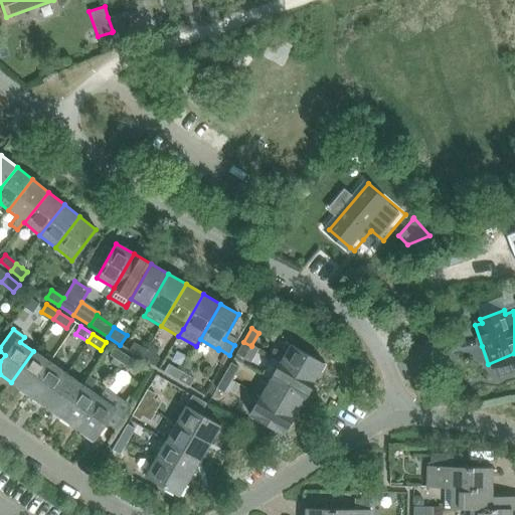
[(251,346),(243,342),(236,354),(243,359),(251,363),(259,349),(251,345),(251,346)]
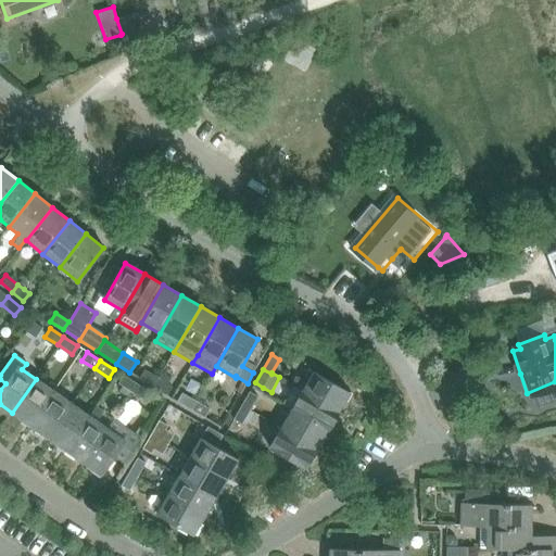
[(139,378),(152,387),(158,378),(144,370),(139,378)]
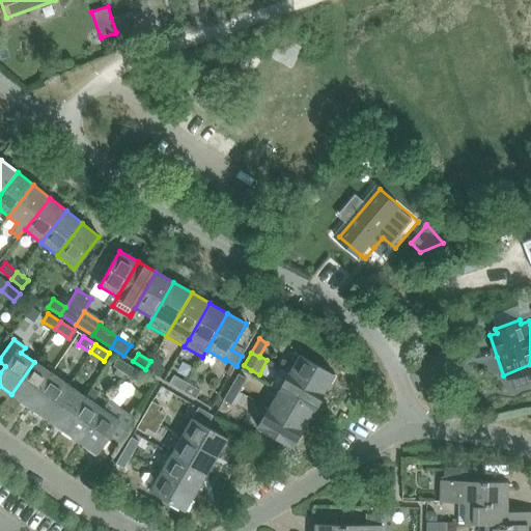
[(299,355),(288,373),(323,393),(334,375),(299,355)]
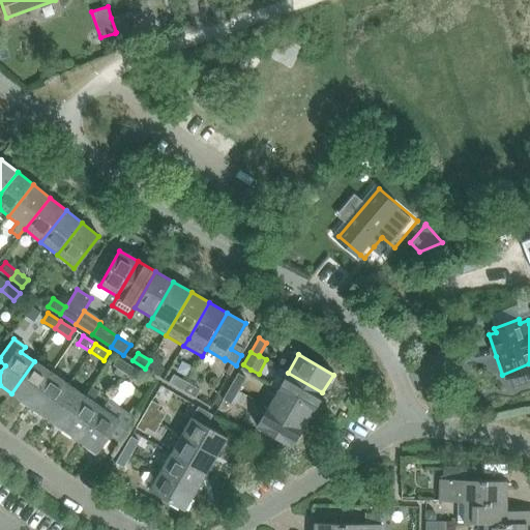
[(113,365),(124,374),(129,365),(118,358),(113,365)]
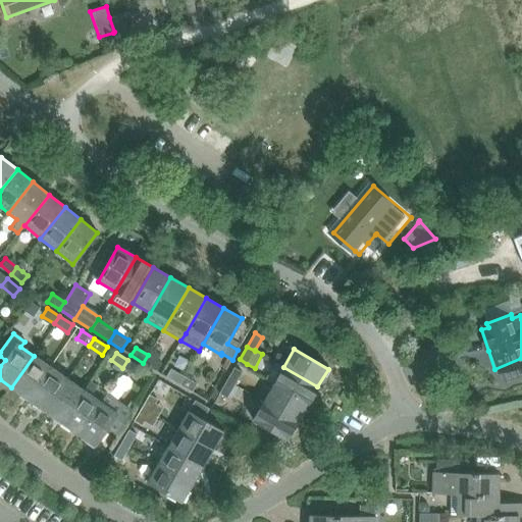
[(148,355),(143,363),(156,371),(161,363),(148,355)]
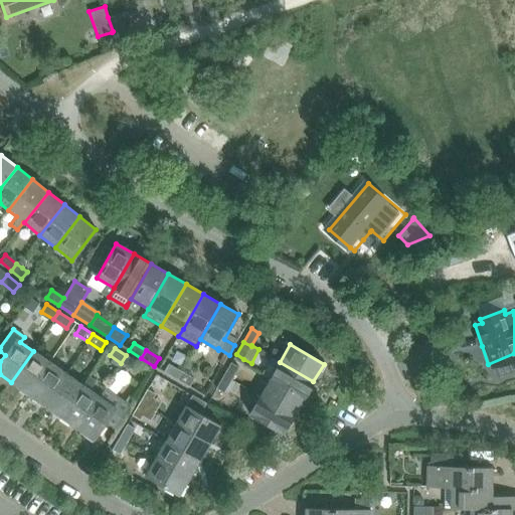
[(11,382),(27,394),(49,362),(33,351),(11,382)]
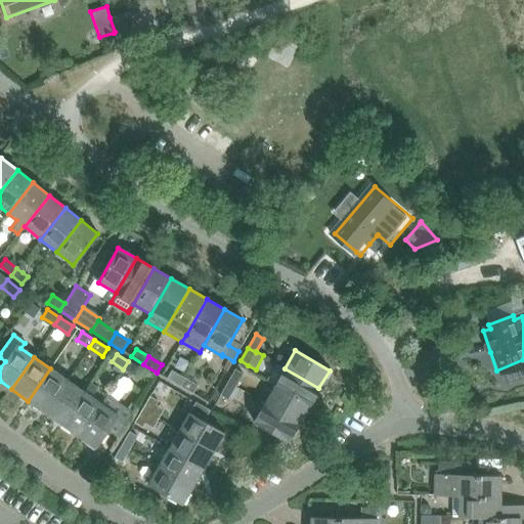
[(123,369),(136,378),(141,370),(128,361),(123,369)]
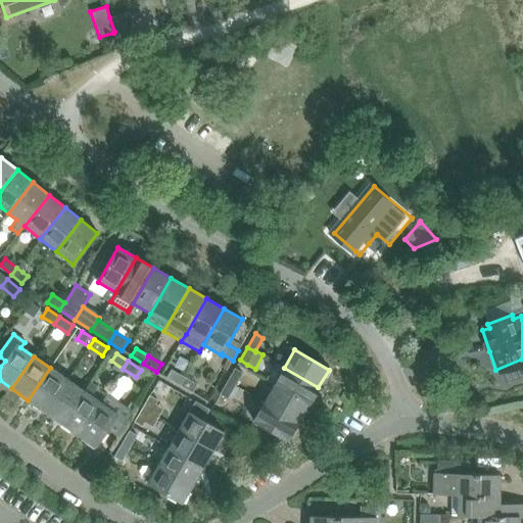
[(28,400),(45,412),(67,380),(50,368),(28,400)]
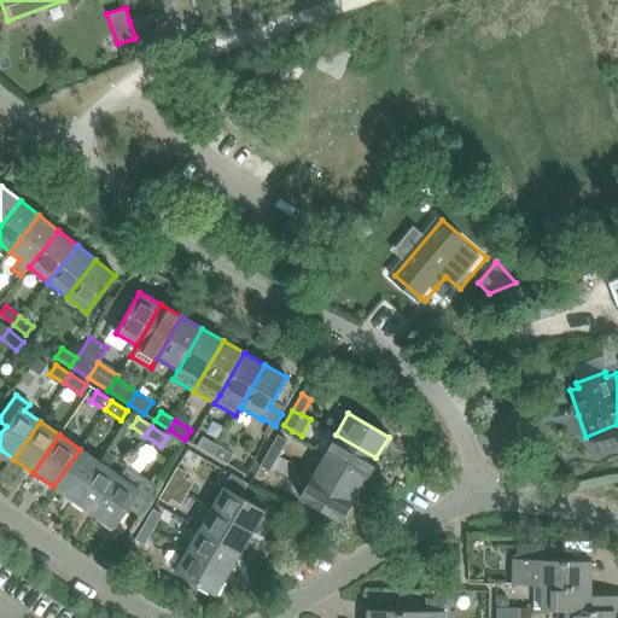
[(336,435),(324,455),(363,479),(375,458),(336,435)]
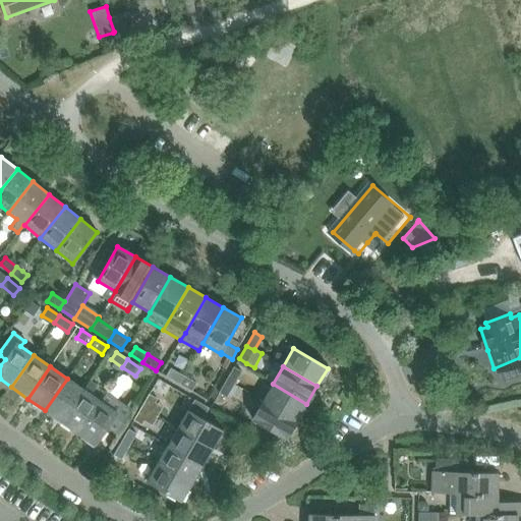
[(233,367),(226,381),(234,385),(241,371),(233,367)]
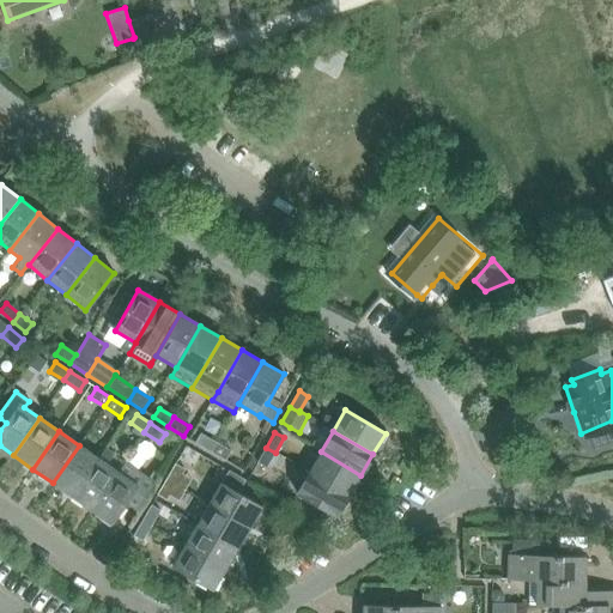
[(194,443),(210,451),(214,442),(200,434),(194,443)]
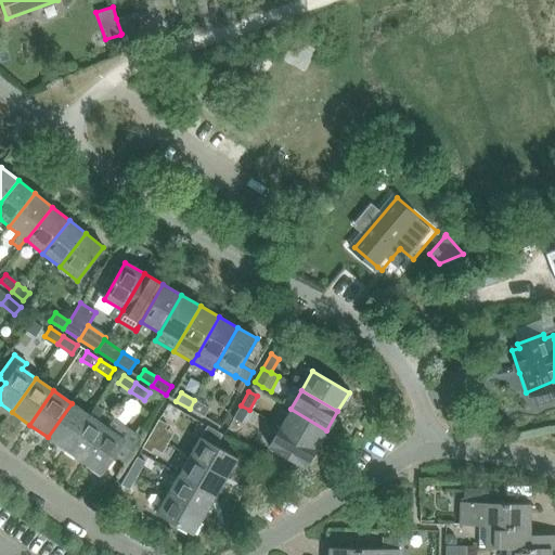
[(194,400),(190,409),(204,417),(209,409),(194,400)]
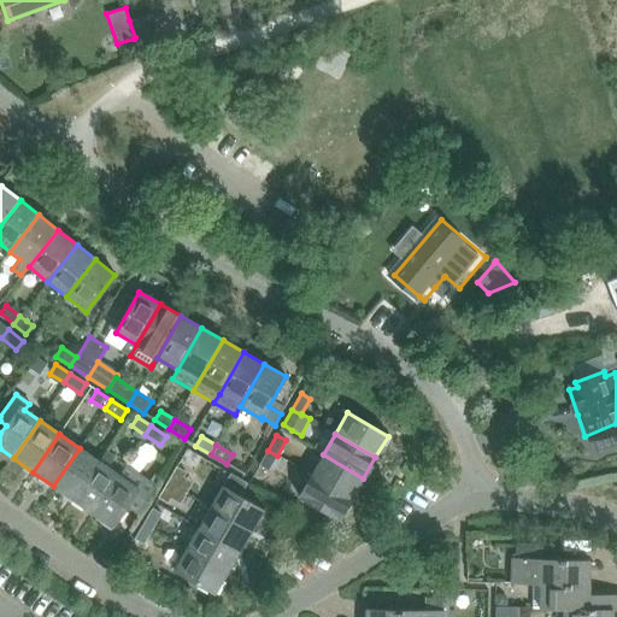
[(53,486),(72,500),(99,462),(80,448),(53,486)]
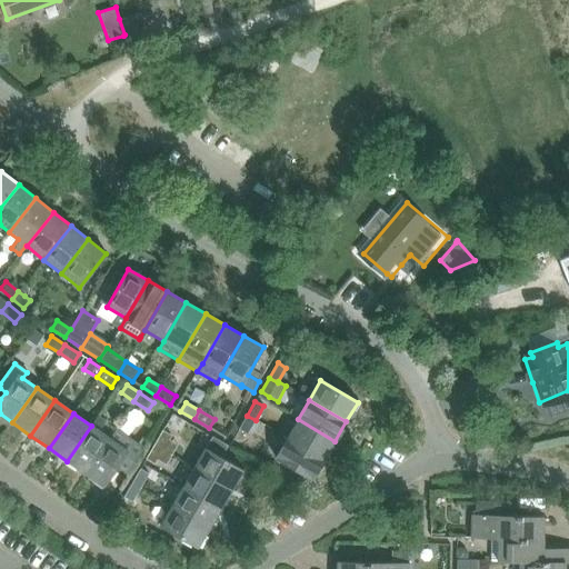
[(256,420),(247,416),(238,430),(247,435),(256,420)]
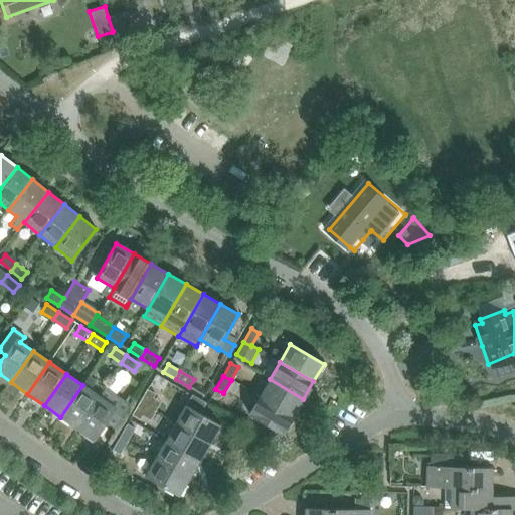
[(270,379),(260,396),(293,416),(303,399),(270,379)]
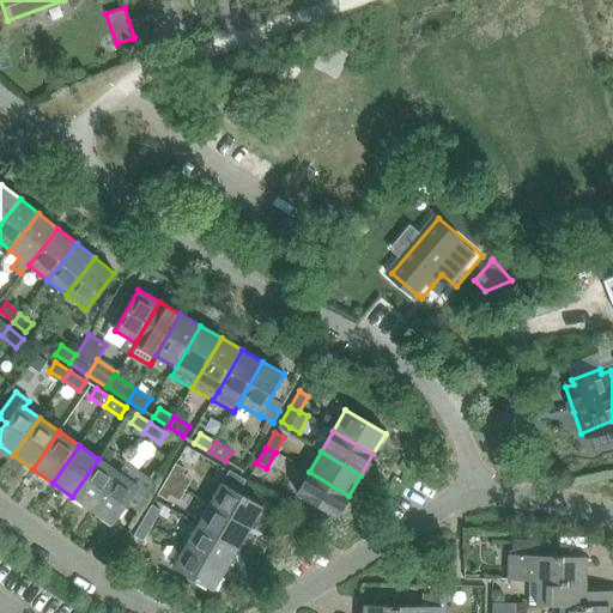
[(72,497),(92,510),(117,472),(98,459),(72,497)]
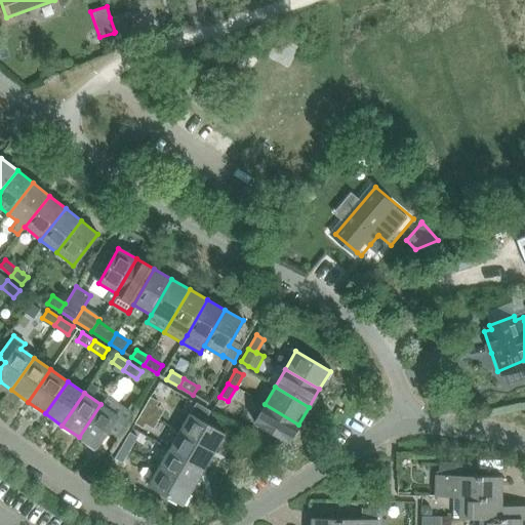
[(101,404),(79,437),(95,449),(109,430),(118,435),(132,411),(107,395),(101,404)]
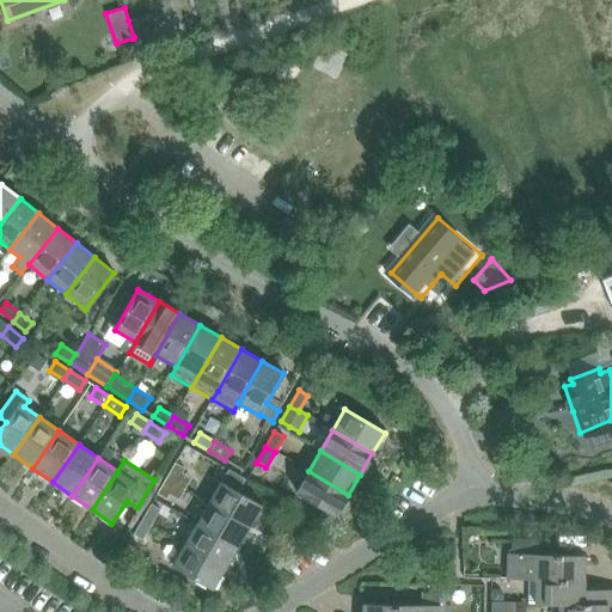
[(175,463),(166,478),(176,484),(183,488),(188,478),(181,475),(184,469),(175,463)]
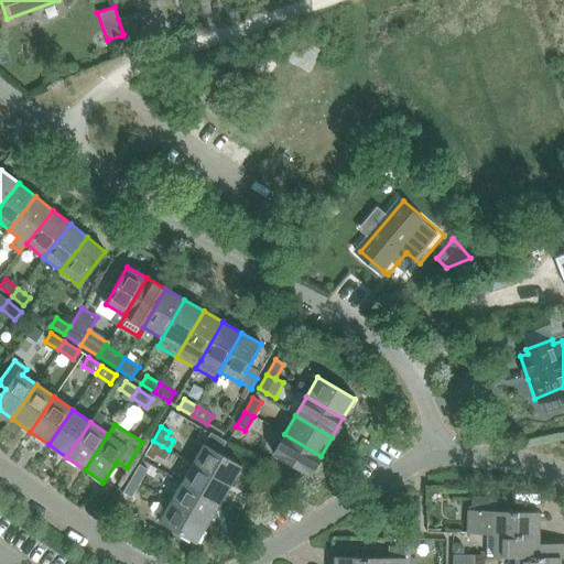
[(321,456),(284,434),(273,454),(310,476),(321,456)]
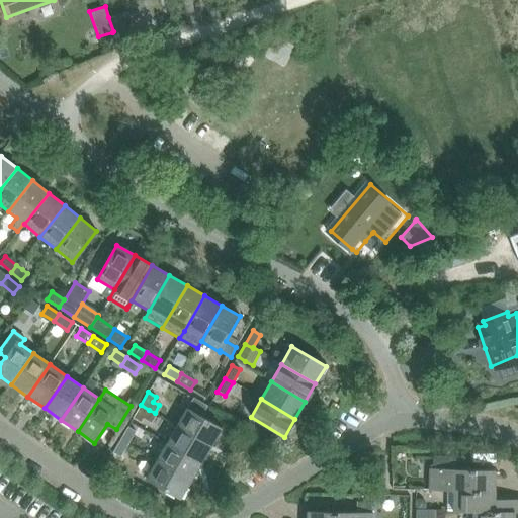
[(149,410),(141,405),(133,418),(141,423),(149,410)]
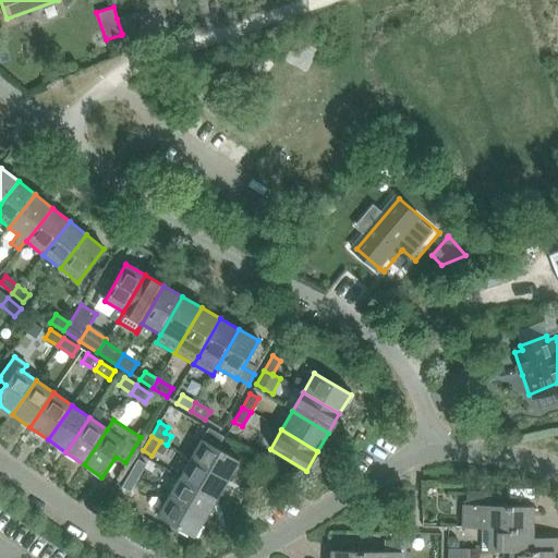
[(202,439),(190,459),(227,481),(238,461),(202,439)]
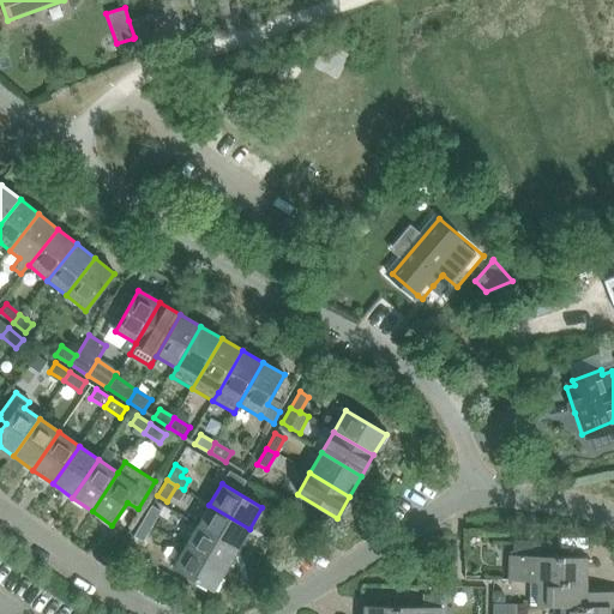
[(209,505),(197,525),(238,549),(250,529),(209,505)]
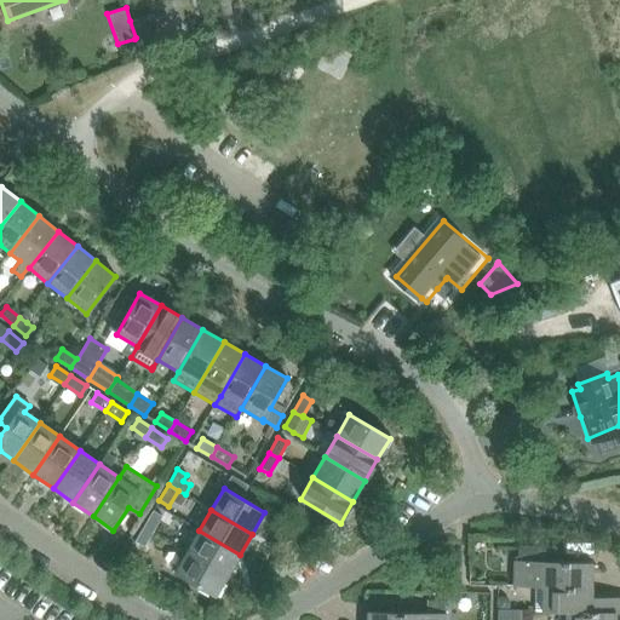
[(153,511),(144,526),(153,532),(162,516),(153,511)]
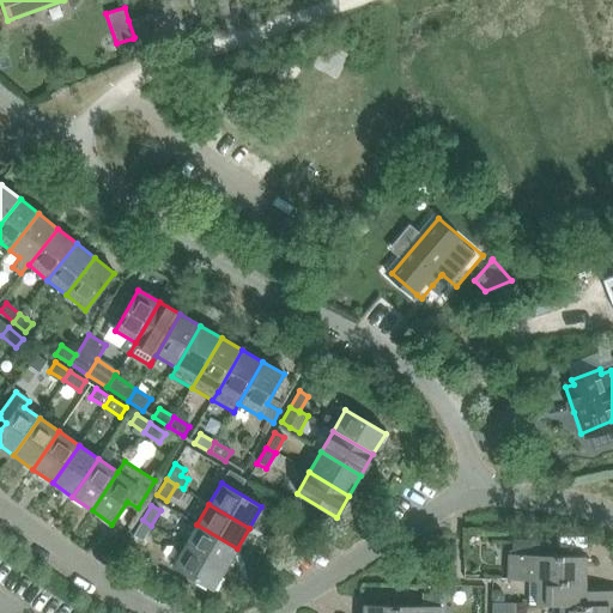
[(151,526),(143,520),(134,533),(144,539),(151,526)]
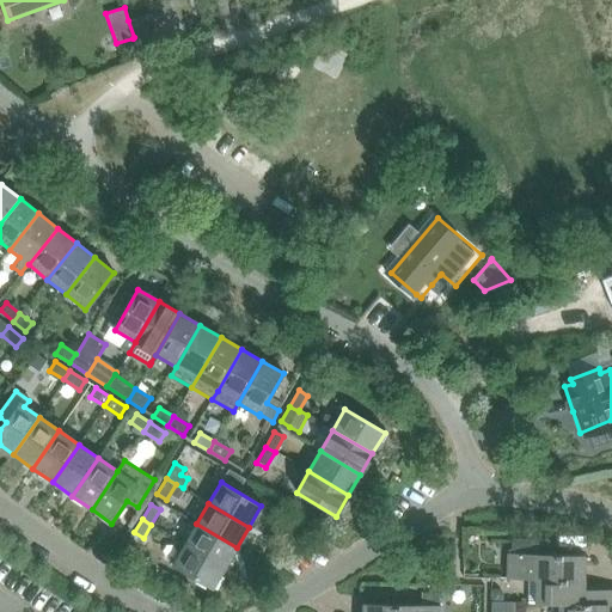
[(196,524),(184,544),(225,568),(237,548),(196,524)]
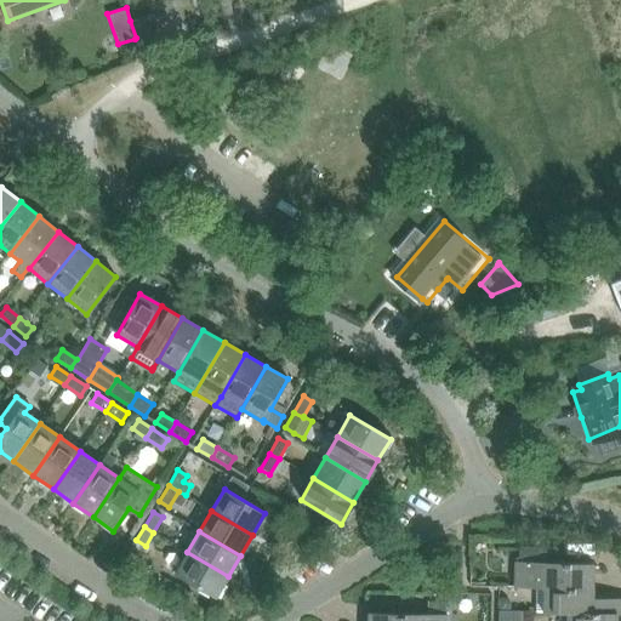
[(514,588),(535,588),(542,588),(592,590),(593,564),(545,563),(545,550),(520,548),(520,559),(517,559),(516,562),(514,562),(514,588)]
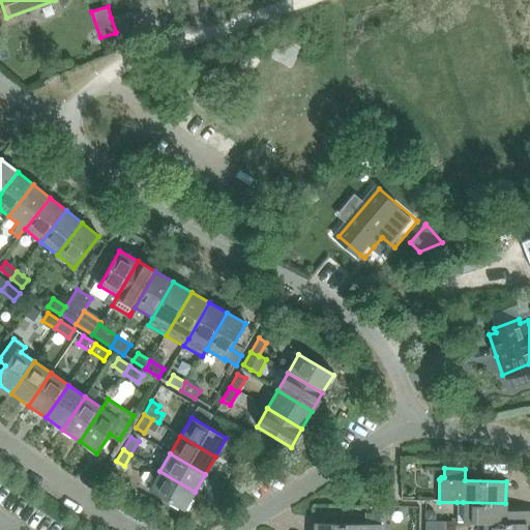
[(195,492),(159,471),(149,490),(183,510),(195,492)]
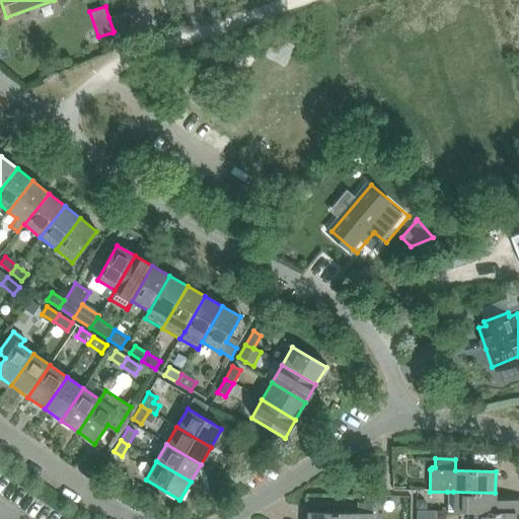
[(133,491),(156,503),(160,496),(137,484),(133,491)]
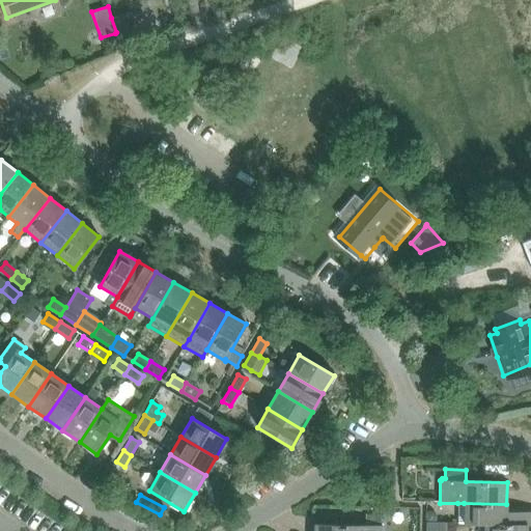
[(457,524),(483,525),(483,524),(527,526),(530,525),(530,511),(506,511),(506,504),(464,503),(457,503),(457,524)]
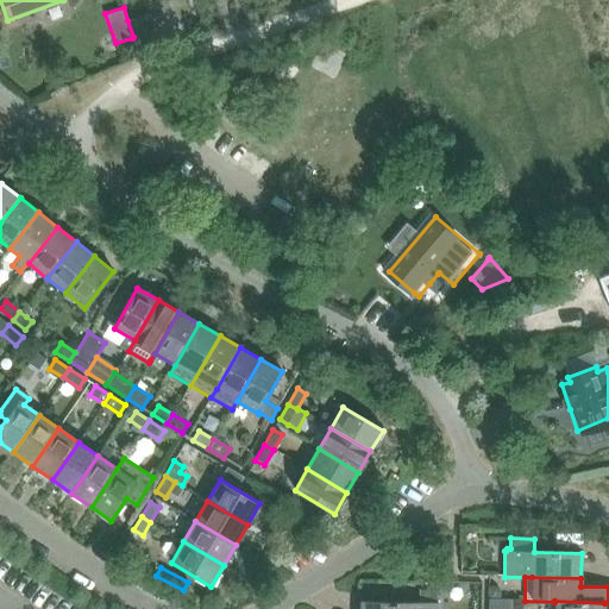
[(495,585),(488,585),(488,597),(500,598),(500,590),(495,585)]
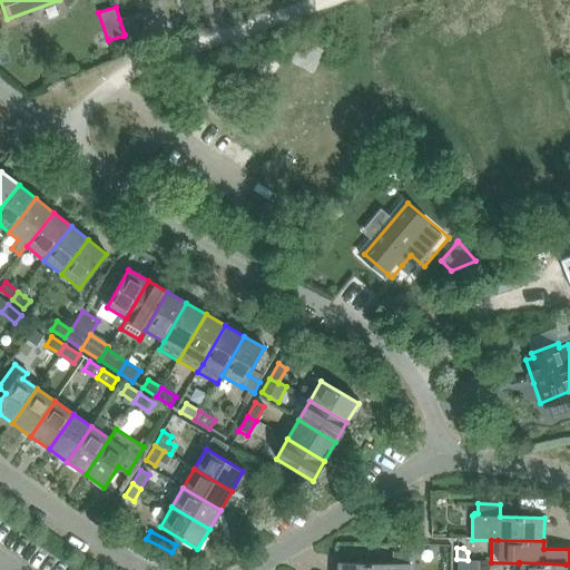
[(337,562),(337,569),(410,569),(410,564),(411,551),(393,550),(392,563),(337,562)]
